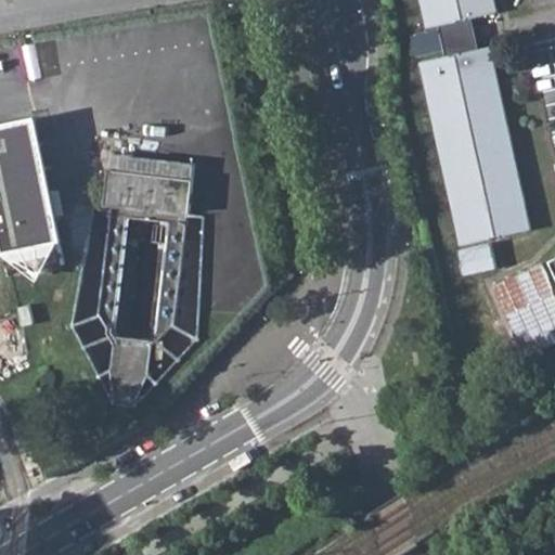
[(474,17),(498,12),(494,0),(426,0),(431,27),(443,24),(449,23),(455,53),(450,54),(426,60),(466,244),(531,230),(491,46),(480,48),(476,49),(468,18),(474,17)]
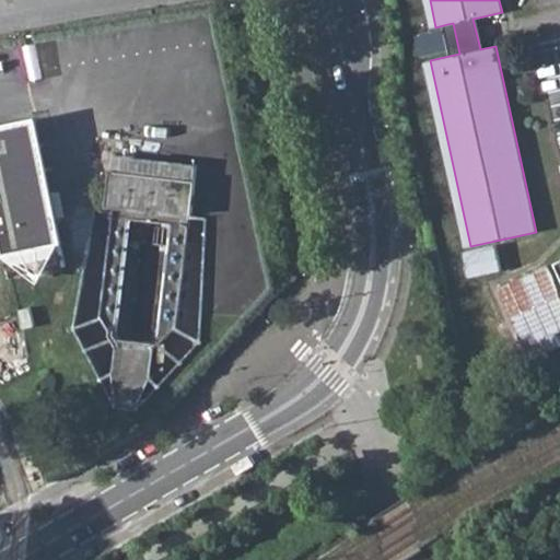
[(480,49),(485,48),(478,18),(473,19),(480,49)]
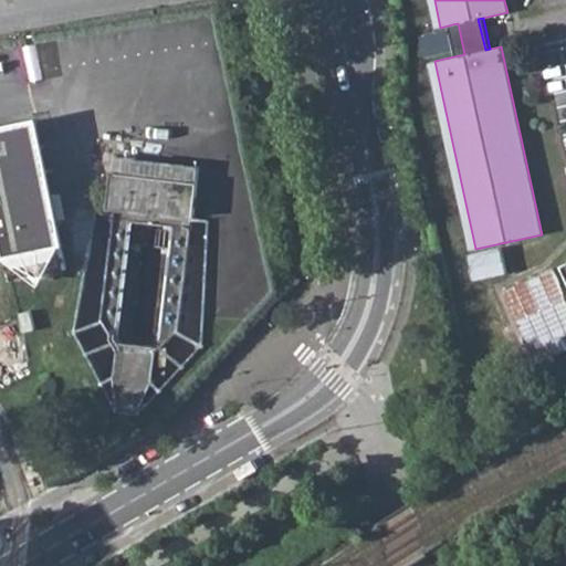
[(458,23),(452,24),(459,55),(464,54),(458,23)]
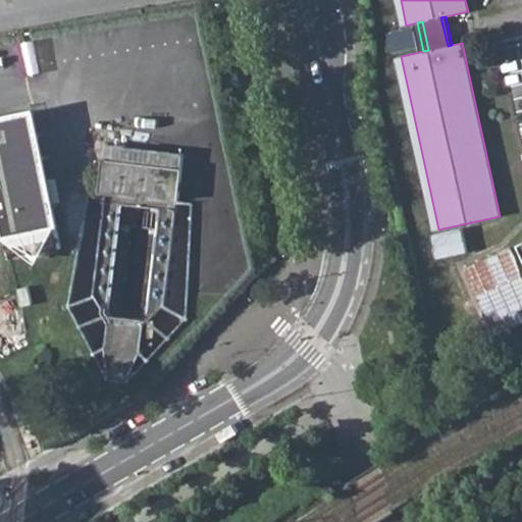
[(34,112),(0,118),(0,210),(10,259),(61,248),(34,112)]
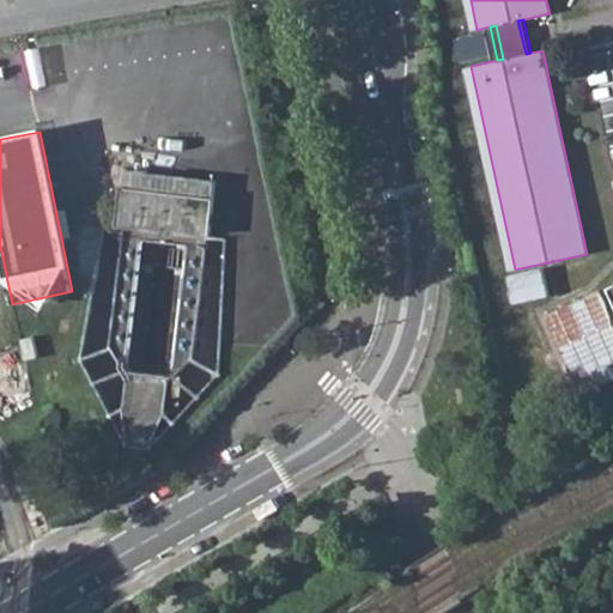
[(211,235),(217,180),(126,169),(120,225),(211,235)]
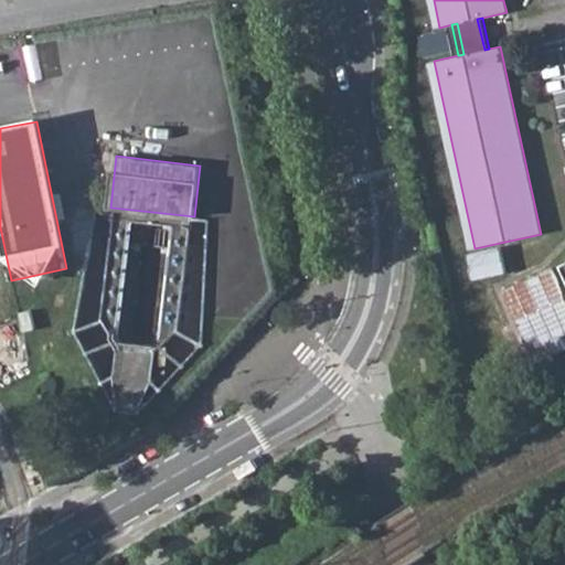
[(194,216),(110,208),(95,205),(72,332),(116,412),(139,414),(202,347),(209,220),(194,216)]
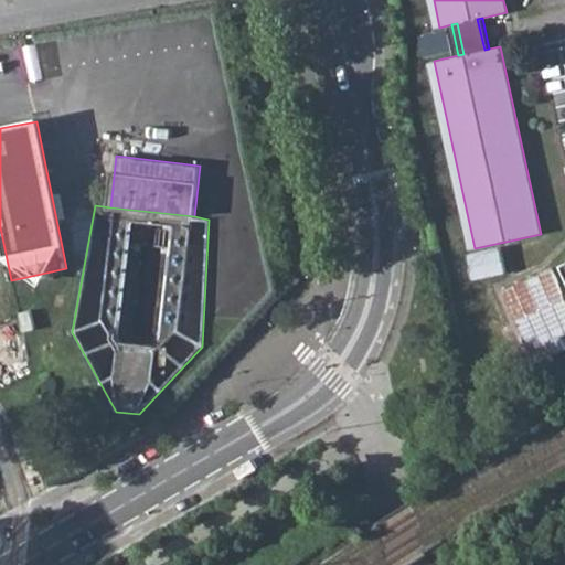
[(564,334),(564,333),(564,286),(557,266),(507,286),(536,359),(564,347),(564,334)]
